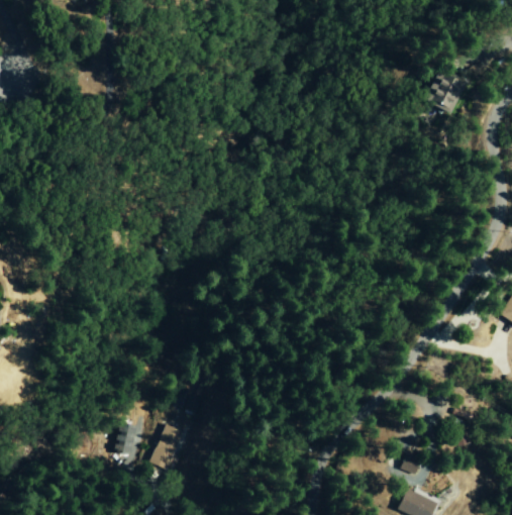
[(468,79),(452,114),(424,101),(440,68),(468,79)]
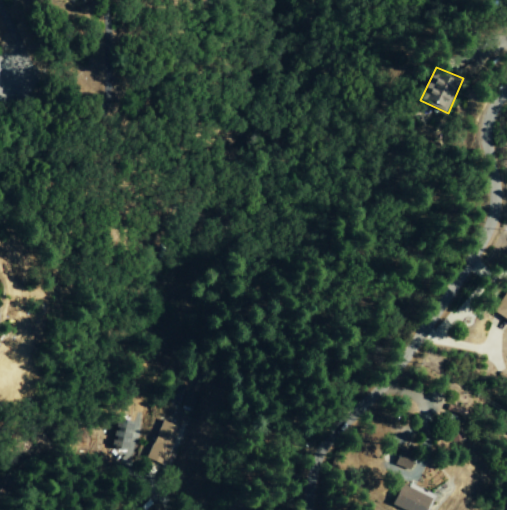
[(506,292),(495,311),(506,319),(506,292)]
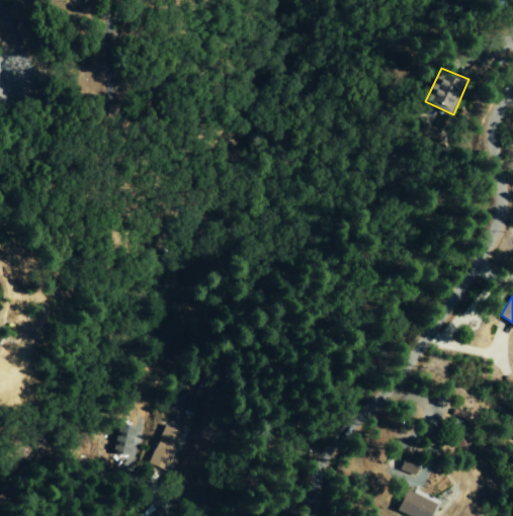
[(124,422),(153,430),(140,467),(112,459),(124,422)]
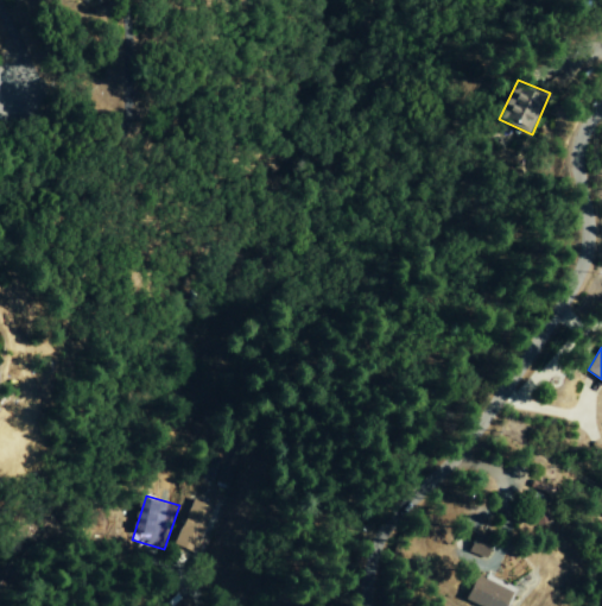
[(487,561),(492,543),(474,538),(469,555),(487,561)]
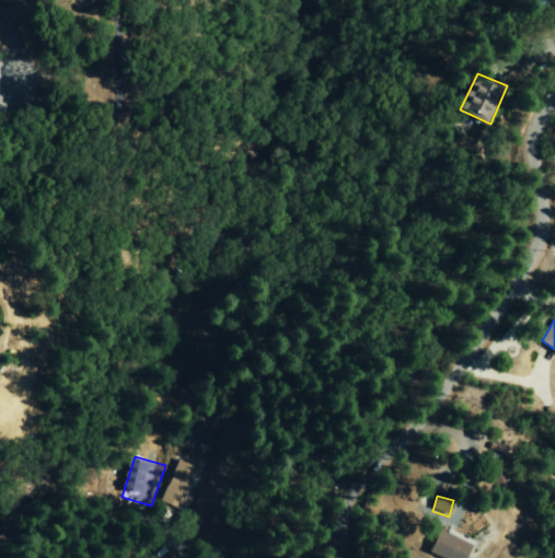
[(439,532),(472,548),(466,557),(435,557),(429,555),(439,532)]
